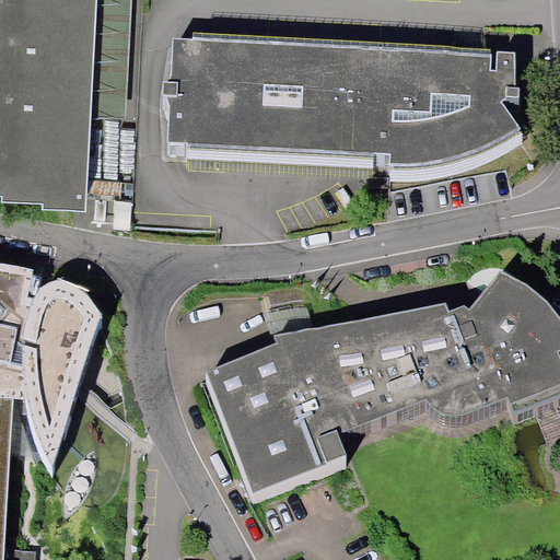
[(97,0),(0,0),(0,191),(4,193),(3,200),(44,201),(45,209),(86,209),(97,0)]
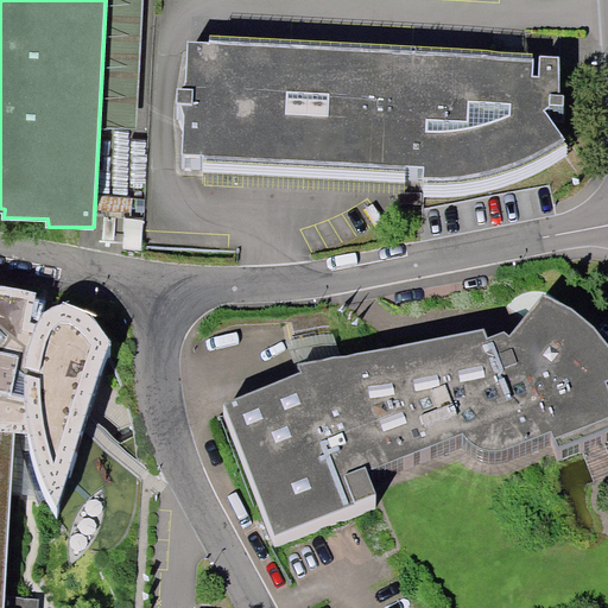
[(209,36),(209,42),(533,59),(533,52),(209,36)]
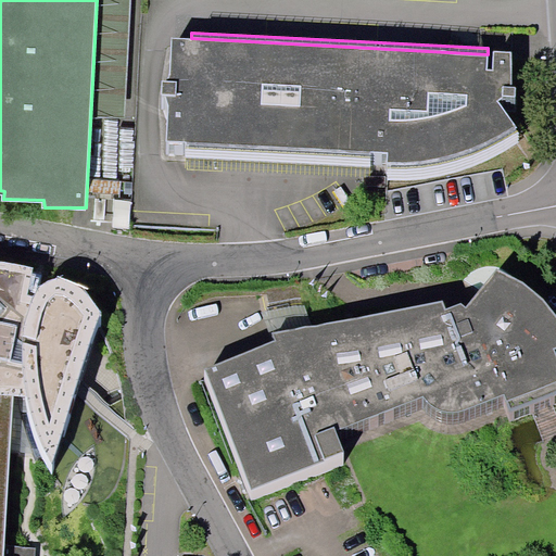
[(191,38),(172,37),(171,75),(167,81),(163,81),(162,95),(164,95),(169,105),(166,141),(187,141),(186,149),(370,155),(371,150),(388,151),(387,169),(397,169),(406,168),(420,168),(437,165),(447,163),(462,160),(476,154),(491,148),(502,141),(519,130),(498,100),(504,97),(515,97),(516,86),(512,86),(512,52),(493,51),(493,70),(488,68),(488,54),(191,38)]
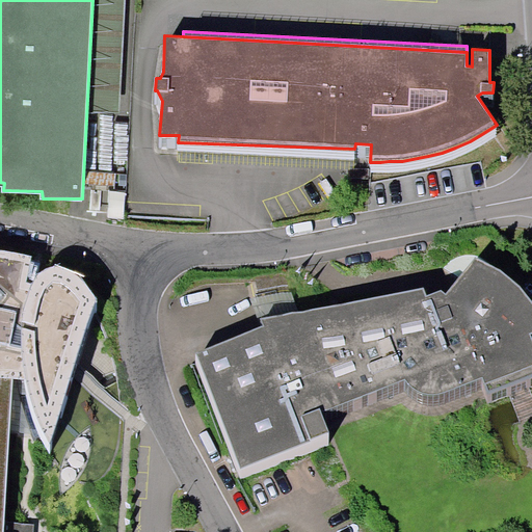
[(30,274),(0,267),(0,531),(3,531),(12,395),(25,395),(33,431),(48,458),(77,374),(96,317),(81,293),(60,285),(42,288),(27,309),(23,315),(30,274)]
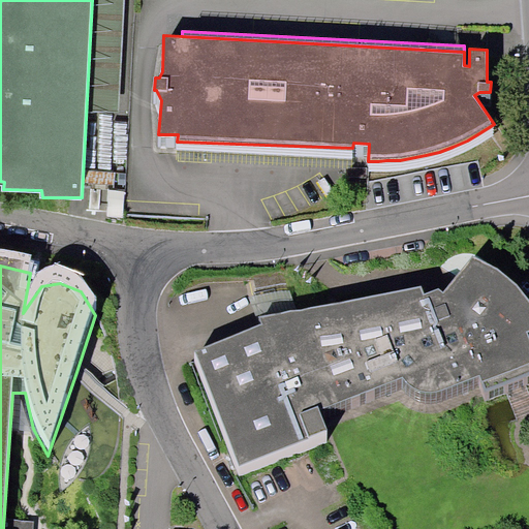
[(261,340),(195,367),(242,481),(327,446),(317,424),(403,394),(414,403),(425,408),(447,405),(480,393),(487,404),(528,387),(528,316),(519,302),(493,282),(475,272),(445,308),(439,303),(427,309),(423,302),(258,334),(261,340)]
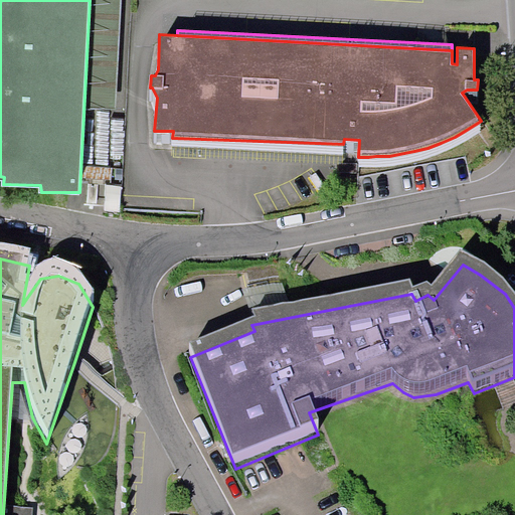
All buildings are outlined.
